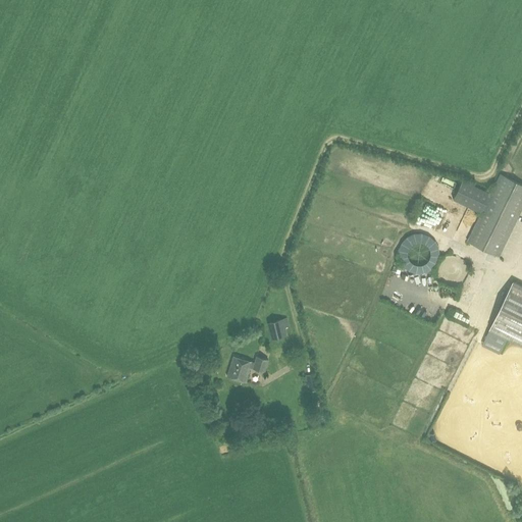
[(468,242),(499,257),(521,209),(521,186),(501,175),(490,194),(463,180),(453,200),(481,214),(468,242)]
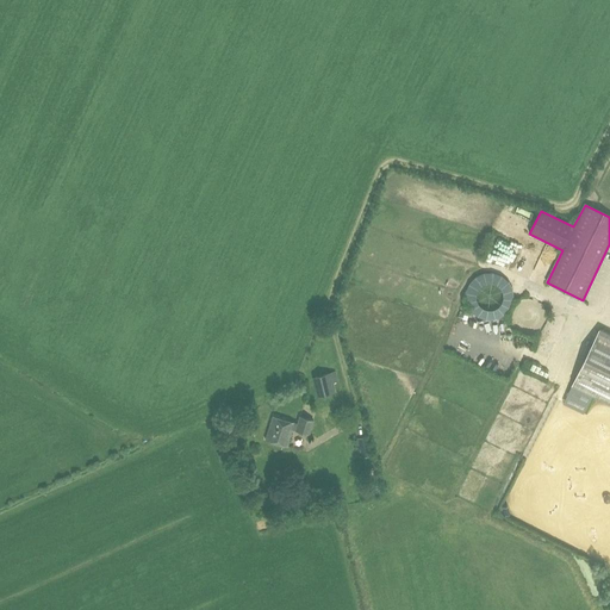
[(609,335),(601,330),(573,386),(609,404),(609,335)]
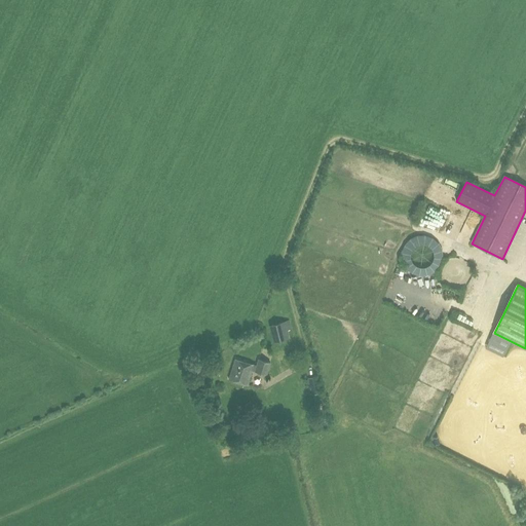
[(289,338),(285,321),(269,325),(273,341),(289,338)]
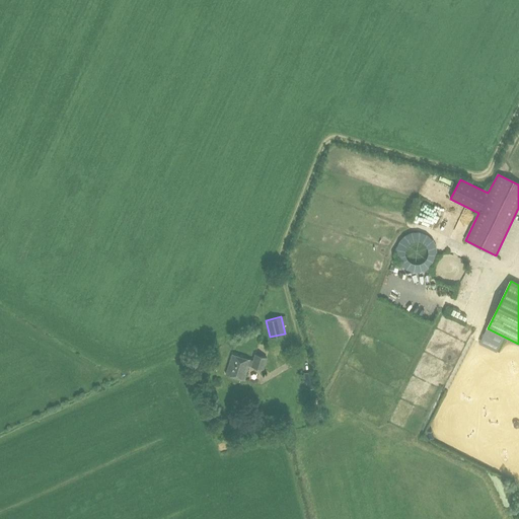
[(252,360),(231,353),(225,374),(244,380),(248,365),(264,370),(267,357),(254,353),(252,360)]
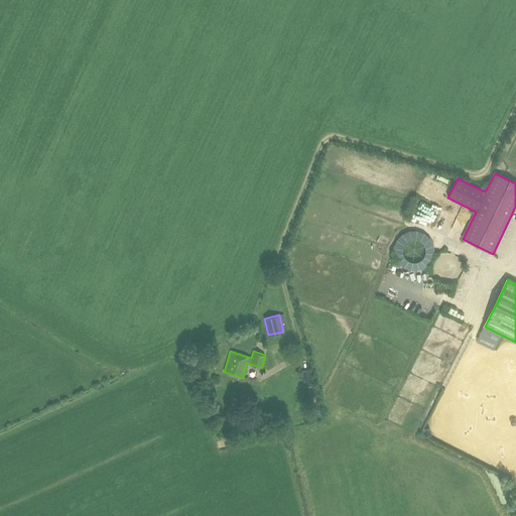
[(314,388),(309,369),(300,372),(303,379),(305,378),(308,389),(314,388)]
